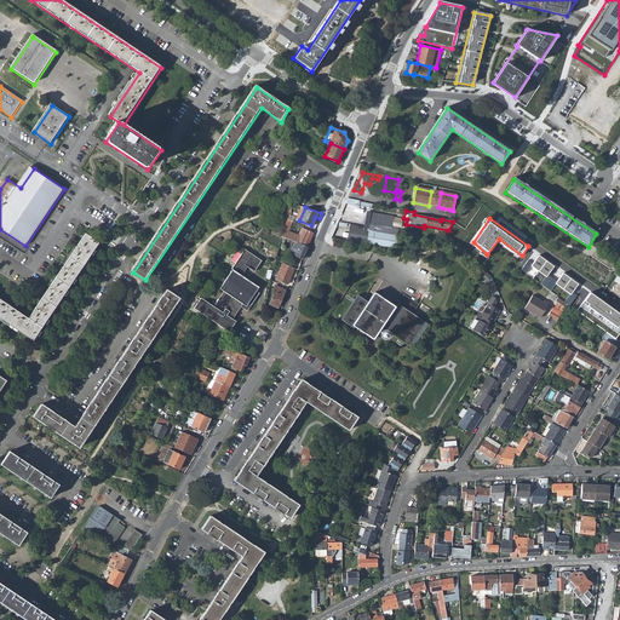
[(367,224),(367,230),(384,233),(383,234),(368,231),(367,244),(395,248),(399,230),(367,224)]
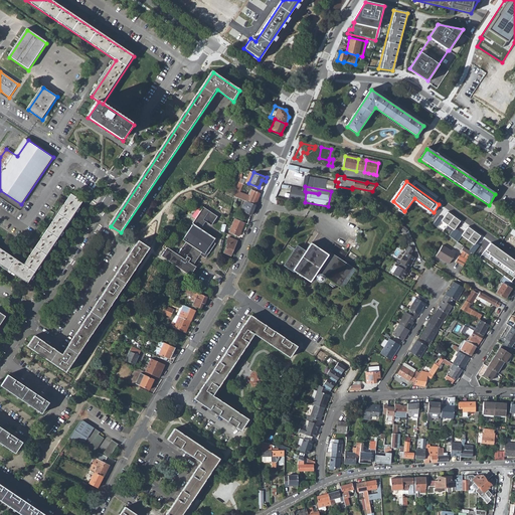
[(235,191),(233,196),(240,199),(244,200),(255,205),(260,193),(251,190),(249,196),(241,193),(235,191)]
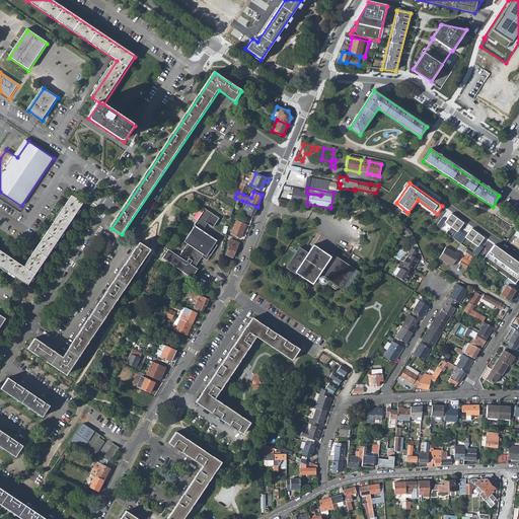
[(0,267),(28,286),(84,204),(73,197),(25,268),(0,250),(0,267)]
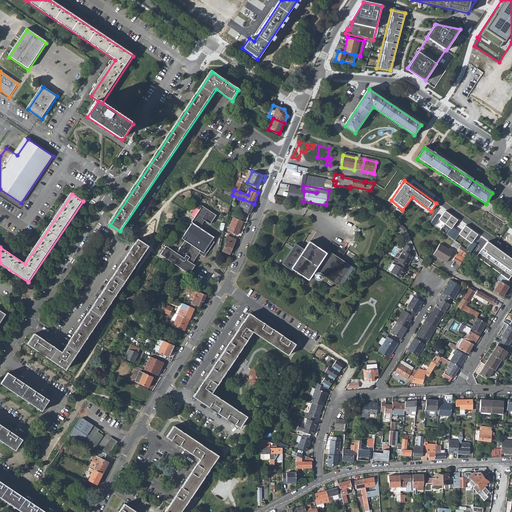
[(243,199),(240,206),(241,210),(250,213),(254,204),(243,199)]
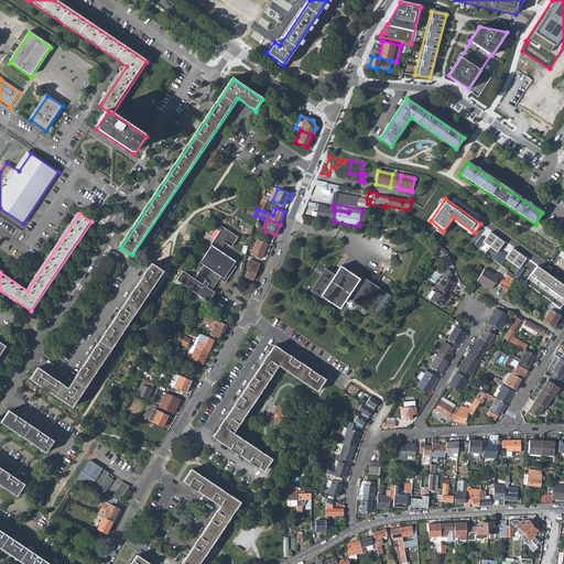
[(194,278),(180,268),(177,270),(180,272),(175,280),(208,302),(215,292),(212,290),(217,281),(219,279),(225,282),(236,267),(234,264),(236,261),(219,250),(225,242),(231,247),(238,237),(221,227),(210,243),(212,245),(199,262),(204,264),(199,271),(198,271),(196,274),(197,274),(194,278)]
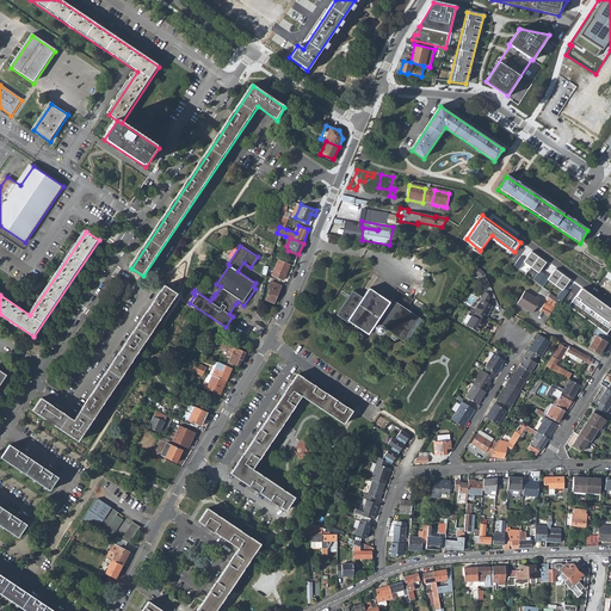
[(541,271),(547,263),(532,252),(526,260),(524,261),(525,263),(538,272),(539,272),(541,271)]
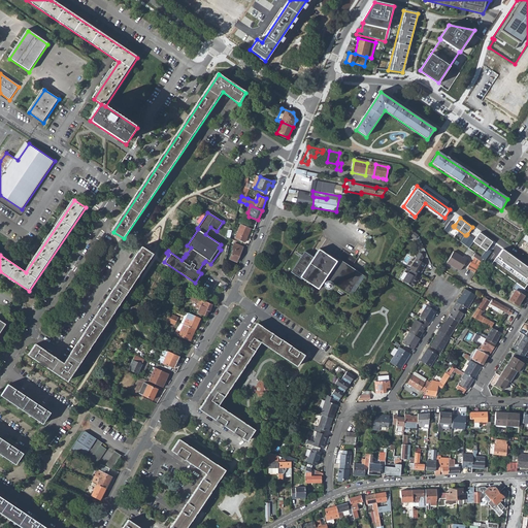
[(453,226),(455,225),(451,222),(444,230),(449,234),(454,227),(453,226)]
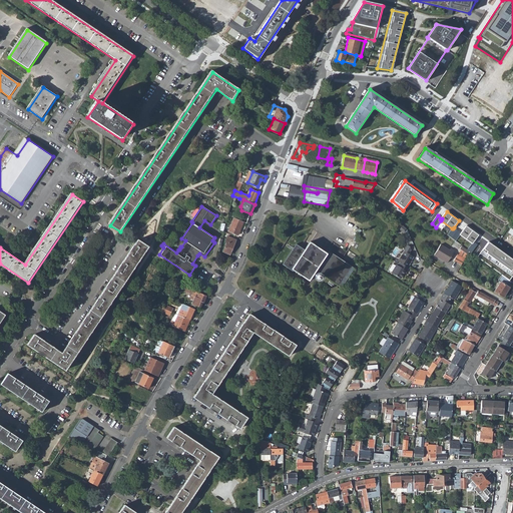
[(234,218),(228,231),(238,235),(243,221),(234,218)]
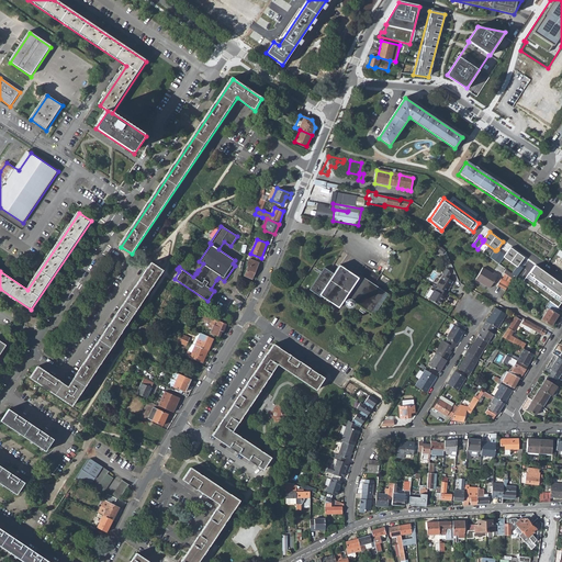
[(439,245),(435,251),(442,256),(445,251),(439,245)]
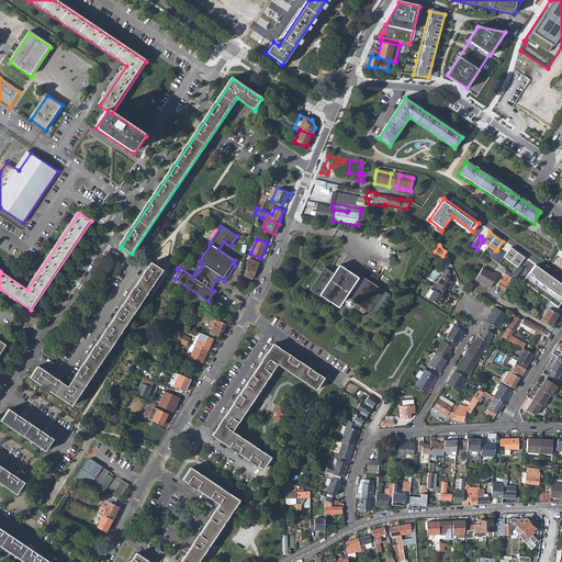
[(519,266),(525,258),(512,248),(505,256),(504,257),(517,267),(519,266)]
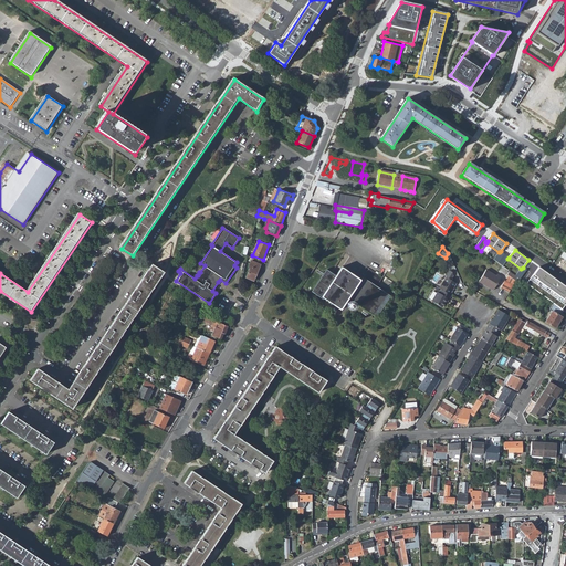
[(501,251),(500,252),(499,252),(493,259),(503,266),(507,259),(509,258),(501,251)]
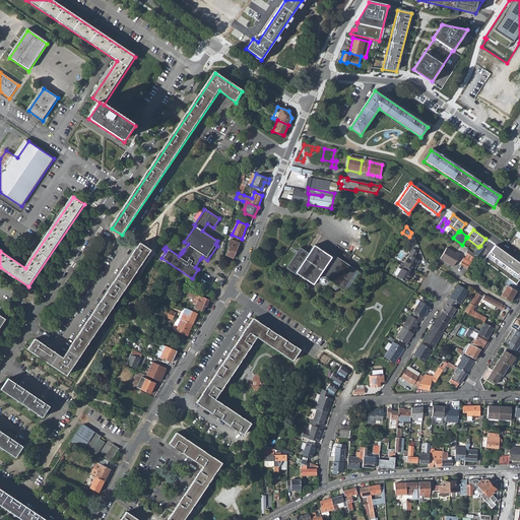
[(229,250),(226,255),(233,258),(240,243),(233,240),(231,240),(230,243),(229,246),(230,247),(229,250)]
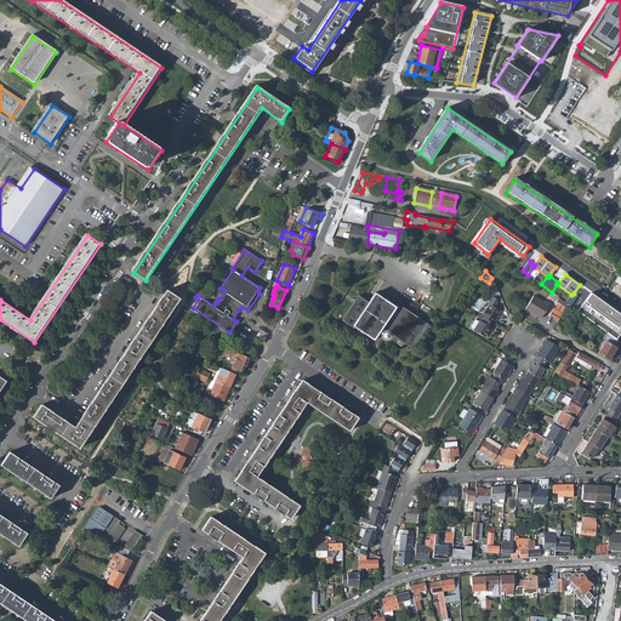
[(125,379),(178,300),(166,291),(74,428),(41,405),(33,419),(79,449),(125,379)]
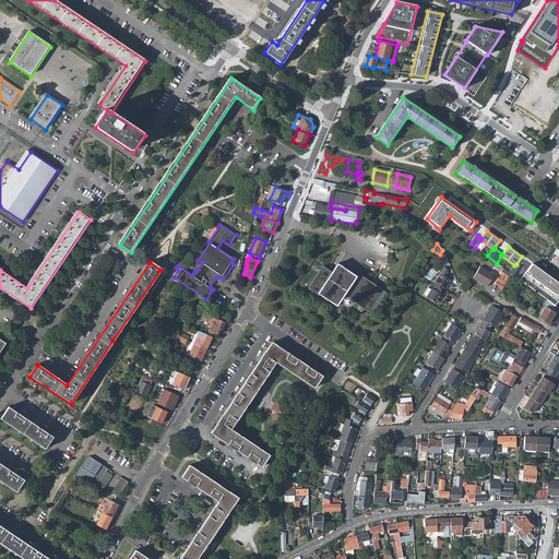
[(558,282),(533,263),(523,276),(558,301),(558,300),(558,282)]
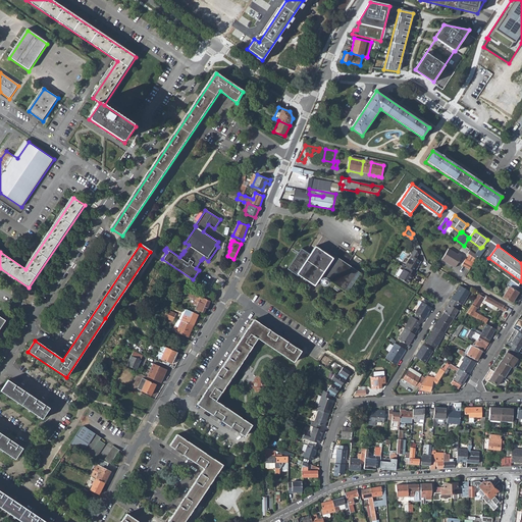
[(485,249),(482,247),(480,248),(475,254),(479,258),(485,249)]
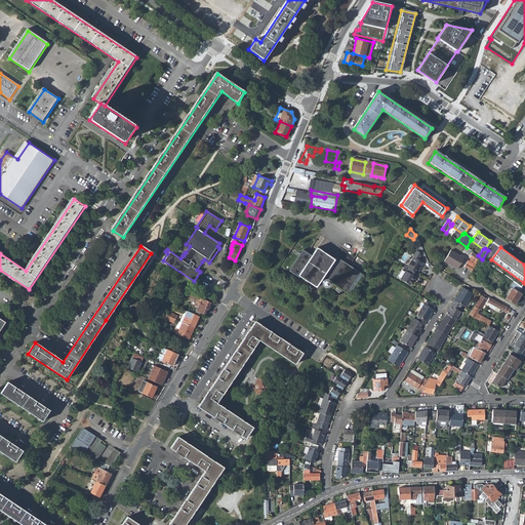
[(367,277),(354,268),(359,259),(344,249),(336,260),(319,249),(313,257),(306,252),(292,272),(318,288),(325,278),(353,297),(367,277)]
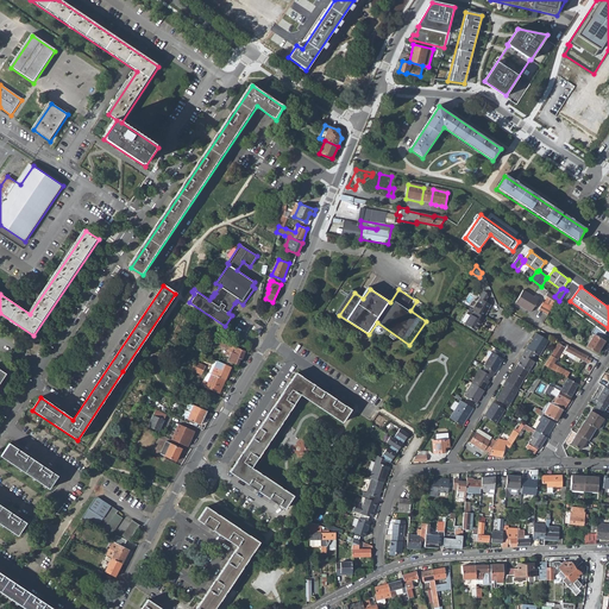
[(481,297),(473,309),(476,311),(484,315),(487,312),(491,303),(485,300),(488,295),(487,292),(484,290),(481,297)]
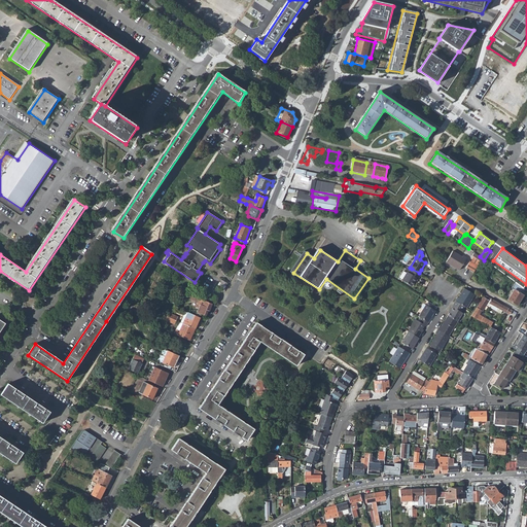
[(451,252),(445,262),(459,271),(465,257),(462,255),(461,257),(451,252)]
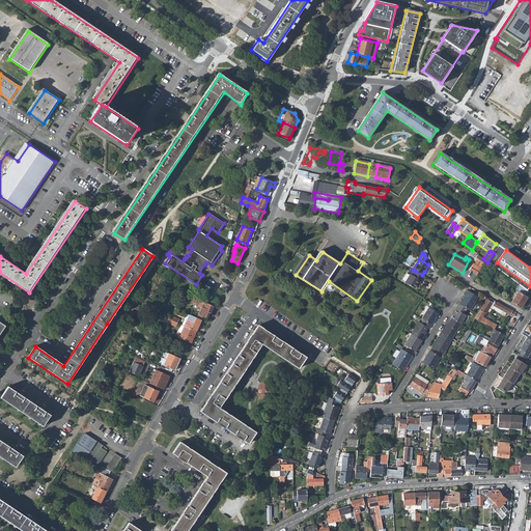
[(477,254),(475,257),(477,259),(483,263),(485,260),(477,254)]
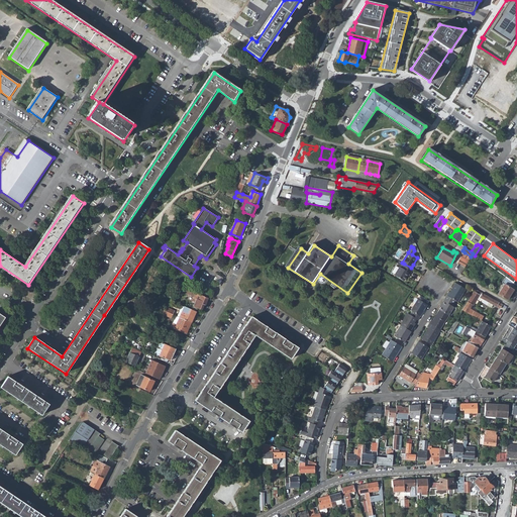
[(464,252),(461,257),(469,261),(471,256),(464,252)]
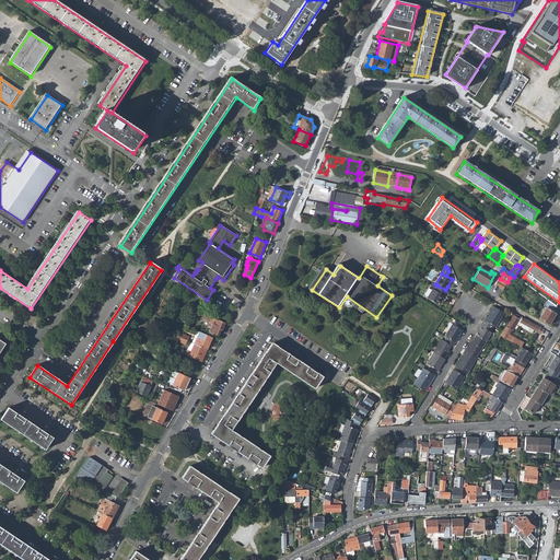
[(499,278),(496,286),(503,290),(508,282),(500,279),(499,278)]
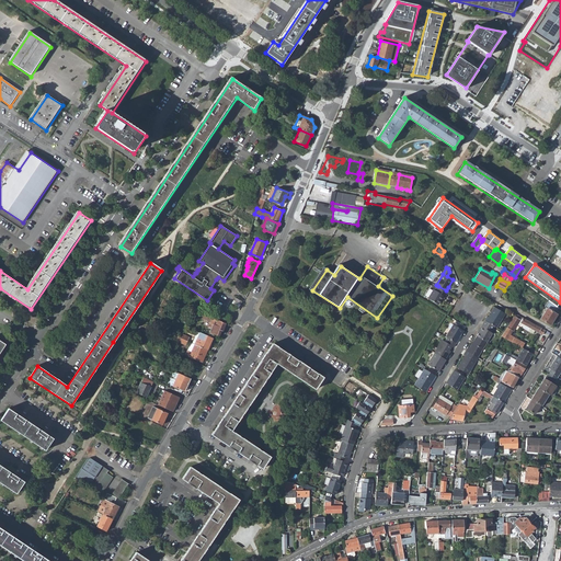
[(434,288),(428,298),(438,304),(444,295),(445,296),(447,292),(446,290),(438,286),(435,289),(434,288)]
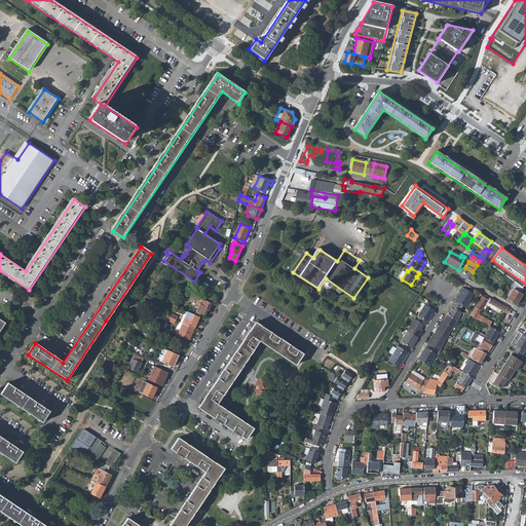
[(513,289),(506,299),(516,305),(522,295),(520,294),(523,289),(514,282),(511,288),(513,289)]
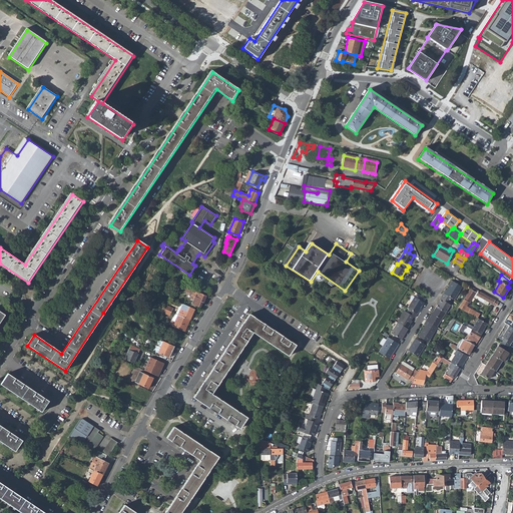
[(445,289),(443,292),(453,298),(454,299),(462,286),(452,281),(446,290),(445,289)]
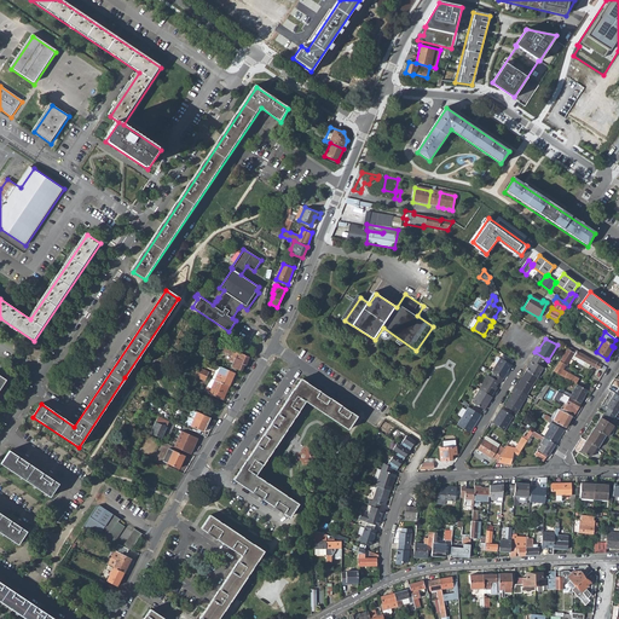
[(229,348),(227,353),(233,357),(233,358),(235,358),(232,366),(242,370),(244,364),(246,365),(249,357),(233,351),(229,348)]
